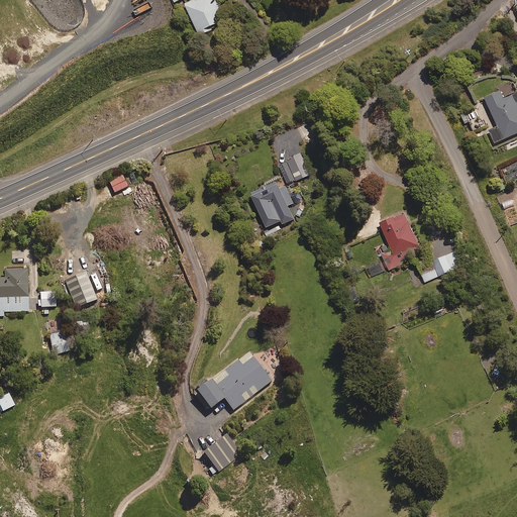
[(225,20),(215,0),(196,0),(186,5),(199,35),(211,30),(210,27),(225,20)]
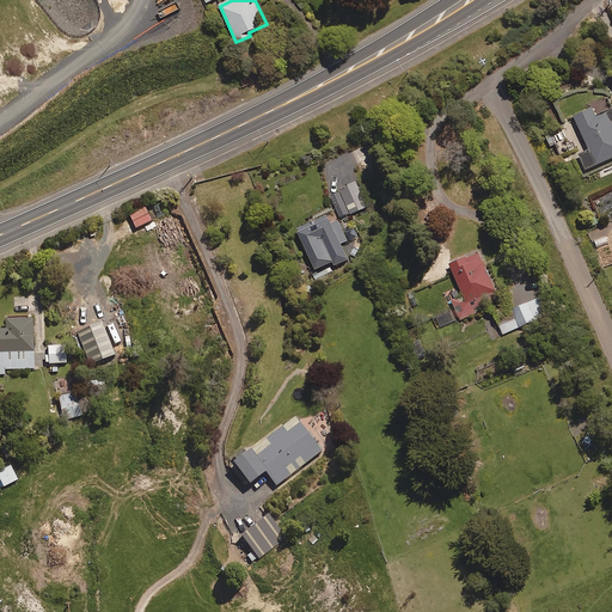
[(611,110),(597,117),(593,109),(575,117),(591,150),(580,154),(587,170),(611,158),(611,110)]
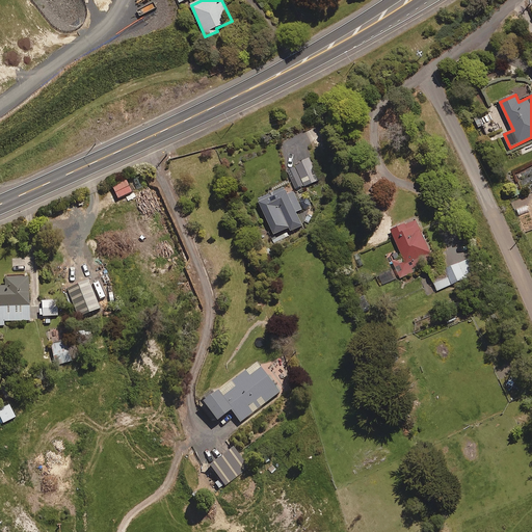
[(312,154),(304,133),(283,141),(285,148),(281,149),(296,189),(319,180),(309,155),(312,154)]
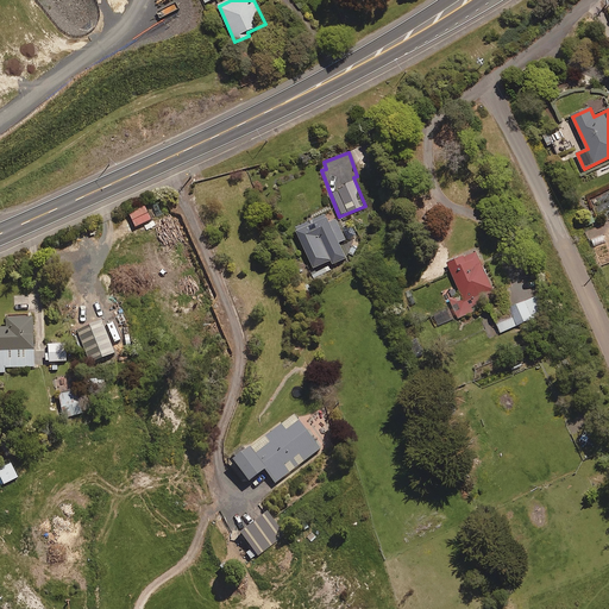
[(150,221),(144,206),(129,213),(135,227),(150,221)]
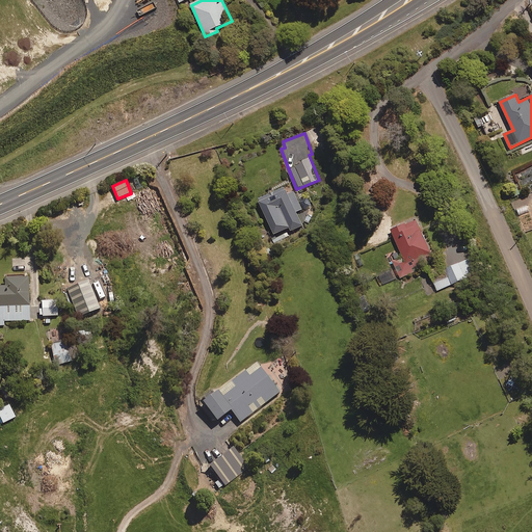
[(287,194),(285,188),(260,200),(274,234),(289,228),(291,231),(302,225),(296,211),(310,206),(304,195),(297,198),(294,191),(287,194)]
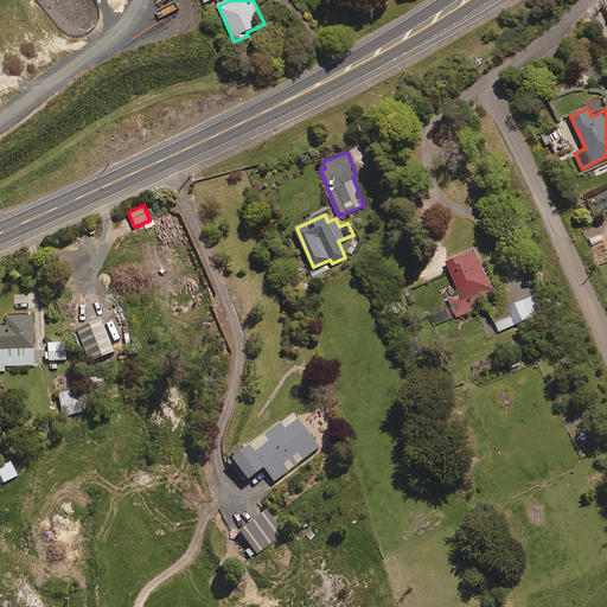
[(496,296),(475,250),(446,262),(459,294),(449,298),(446,304),(453,319),(473,311),(471,306),(496,296)]
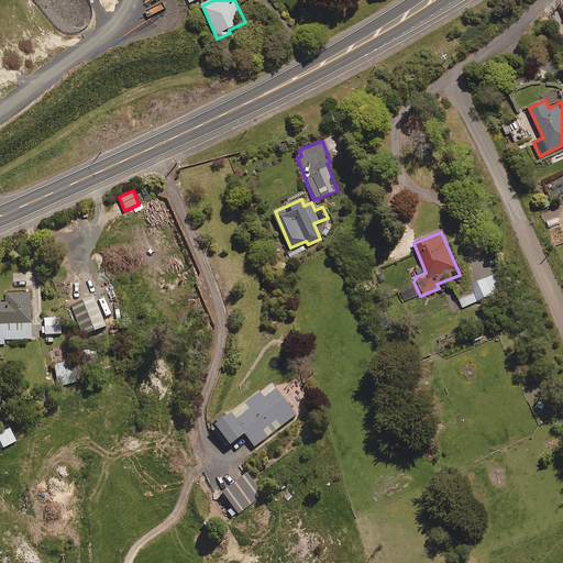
[(505,289),(498,274),(472,285),(475,293),(465,297),(468,305),(505,289)]
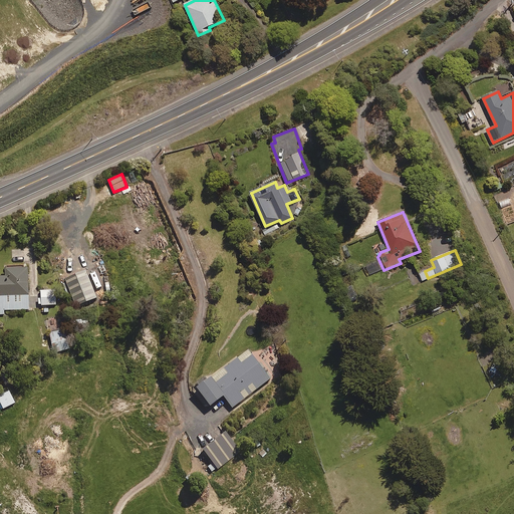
[(27,268),(6,268),(7,277),(0,277),(0,314),(4,314),(4,310),(28,310),(27,268)]
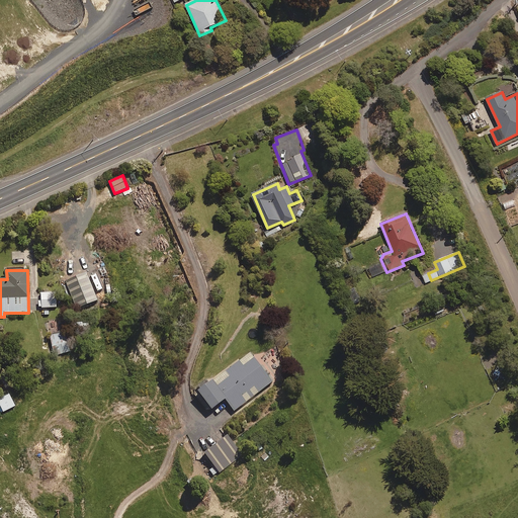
[(97,300),(86,274),(65,282),(76,309),(97,300)]
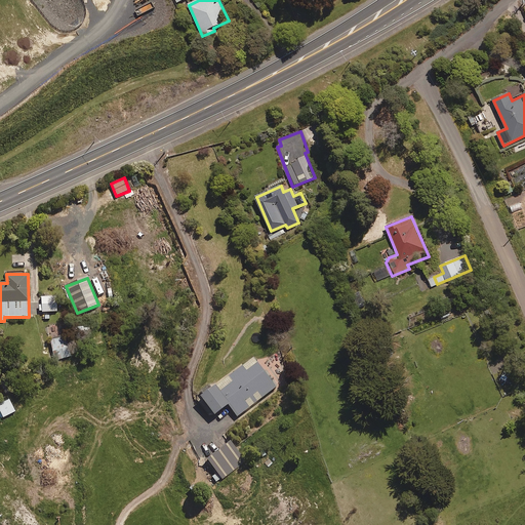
[(55,296),(41,297),(42,313),(57,312),(55,296)]
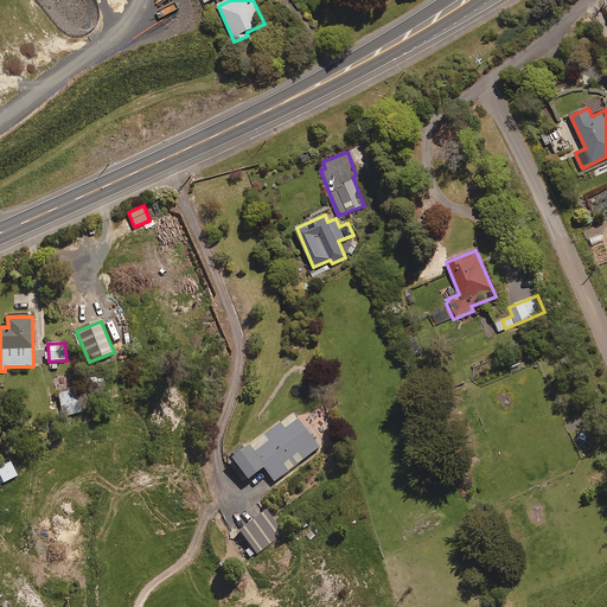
[(81,413),(75,390),(58,395),(64,417),(81,413)]
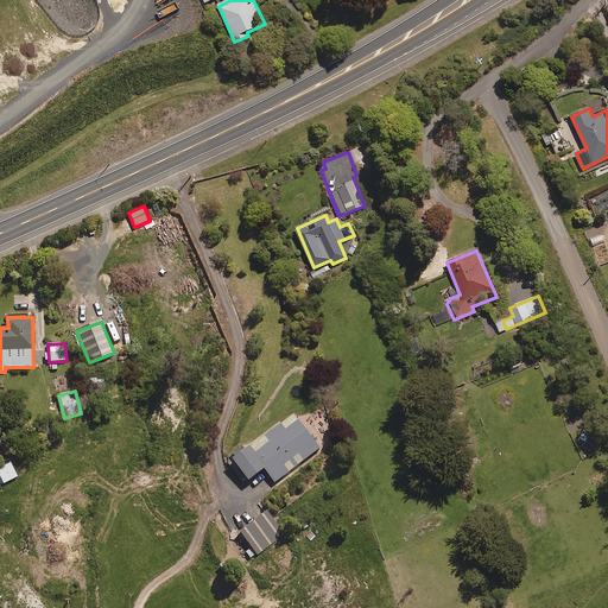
[(318,449),(298,422),(285,431),(280,425),(264,437),(268,443),(254,454),(249,447),(232,461),(248,482),(264,469),(274,483),(318,449)]
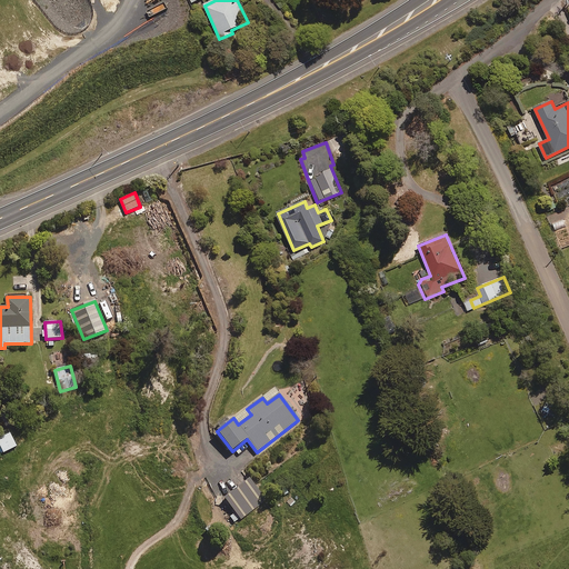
[(17,447),(9,432),(0,437),(0,446),(3,453),(17,447)]
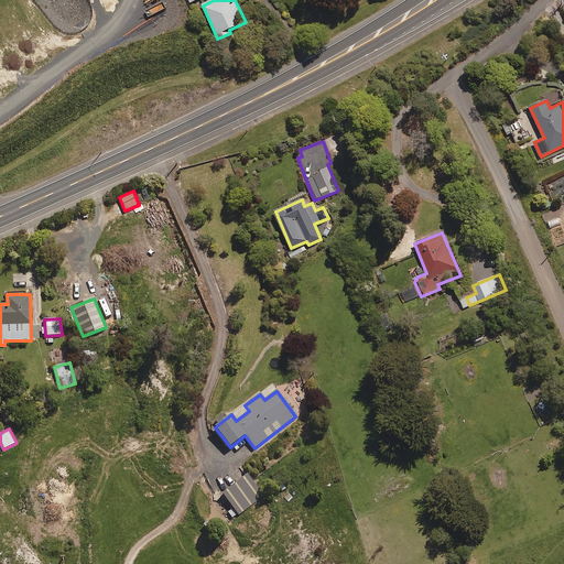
[(263,495),(247,475),(223,496),(239,516),(263,495)]
